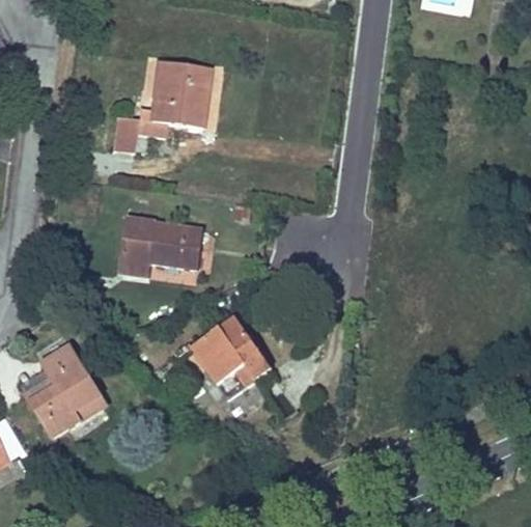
[(475,12),(476,0),(424,0),(424,8),(475,12)]
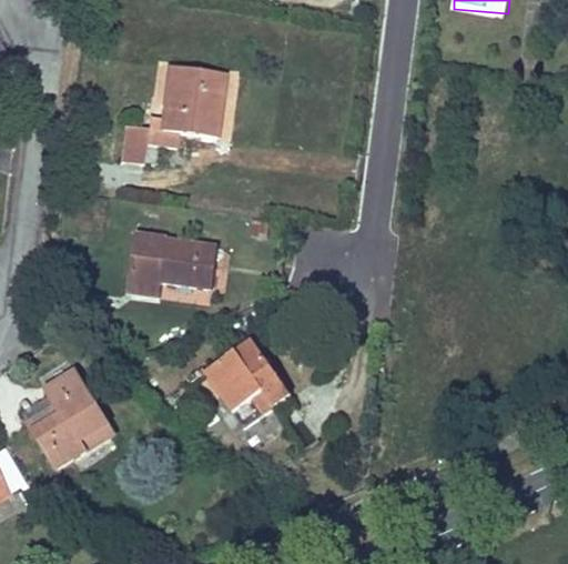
[(216,137),(225,72),(170,64),(162,121),(161,129),(149,127),(125,123),(121,160),(143,163),(146,142),(176,145),(179,131),(216,137)]
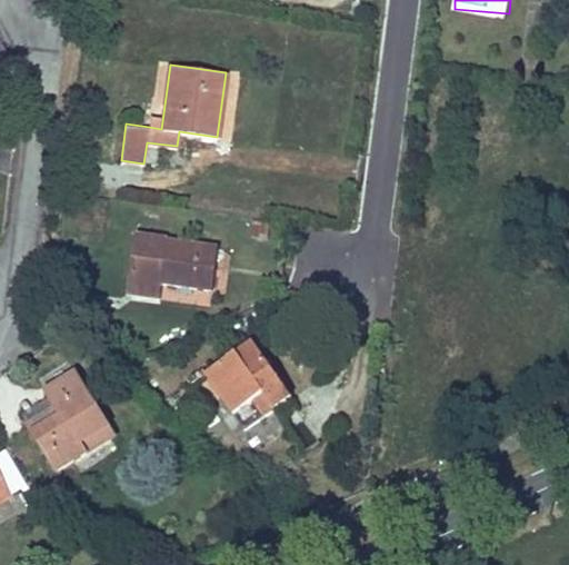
[(161,129),(162,121),(150,119),(149,127),(161,129)]
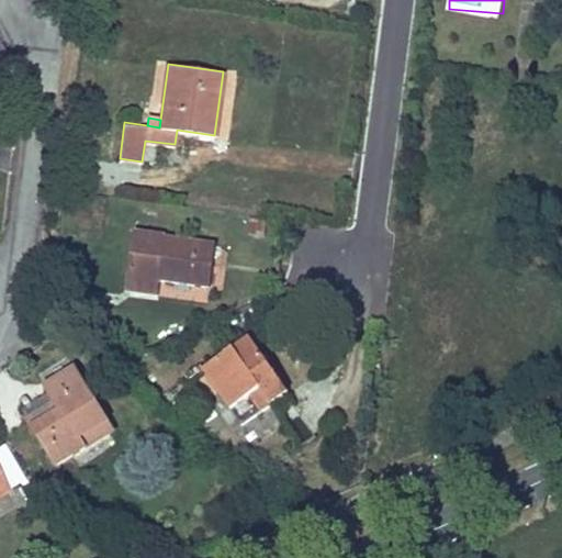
[(211,285),(216,241),(137,230),(130,289),(159,292),(161,278),(211,285)]
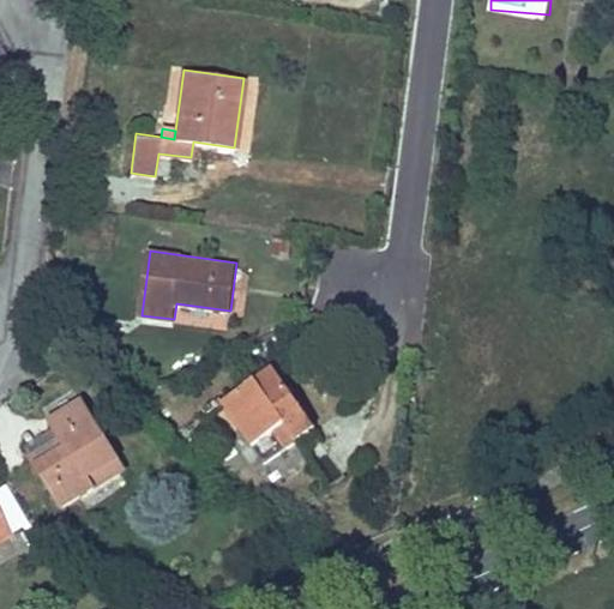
[(315,426),(274,366),(224,401),(223,402),(226,403),(262,456),(293,434),(296,439),(315,426)]
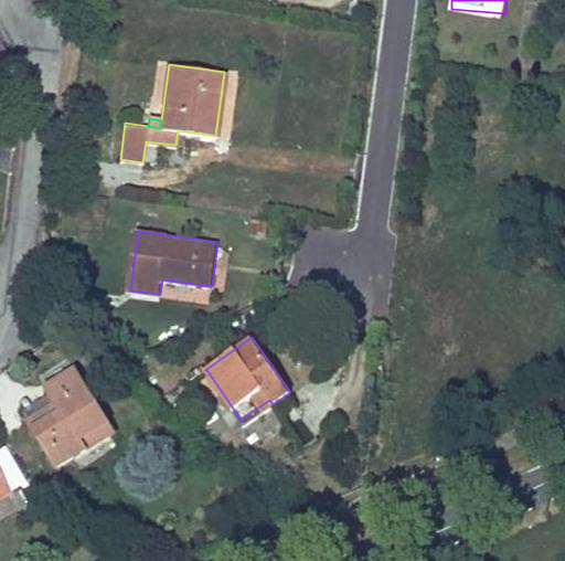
[(322,357),(318,347),(307,351),(312,362),(322,357)]
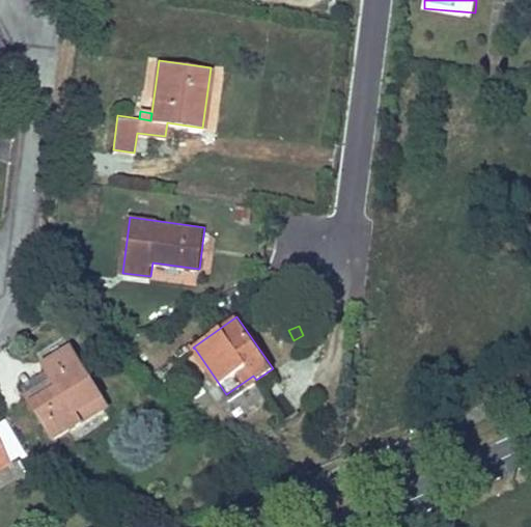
[(87,339),(93,333),(90,329),(84,335),(87,339)]
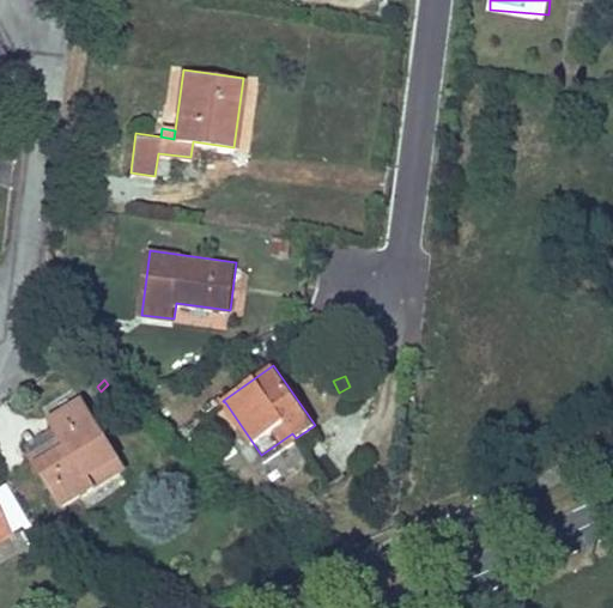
[(210,413),(225,402),(223,401),(224,400),(220,395),(205,406),(210,413)]
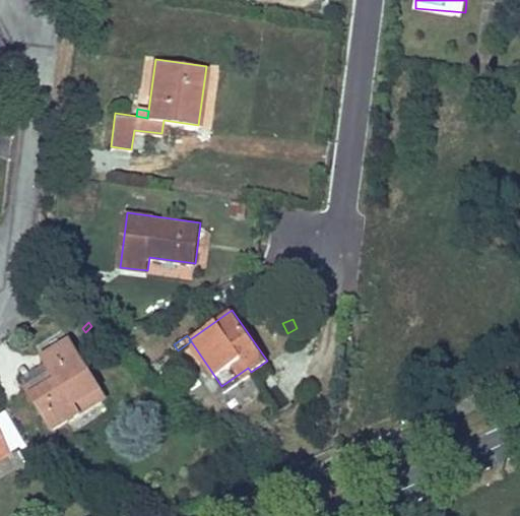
[(105,396),(70,339),(44,356),(48,364),(53,373),(56,377),(45,384),(42,380),(28,387),(52,428),(105,396)]
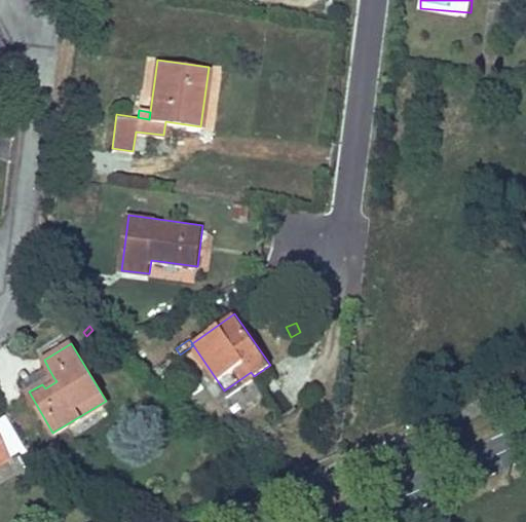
[(42,384),(53,377),(48,368),(24,382),(29,392),(42,384)]
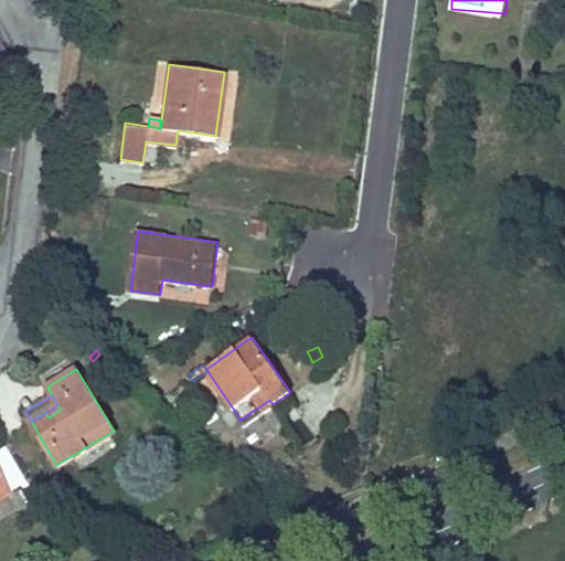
[(244,424),(273,404),(269,400),(241,420),(244,424)]
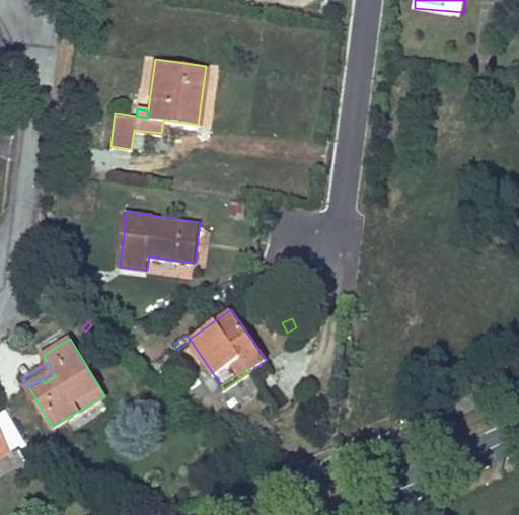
[(45,383),(56,376),(53,372),(42,379),(45,383)]
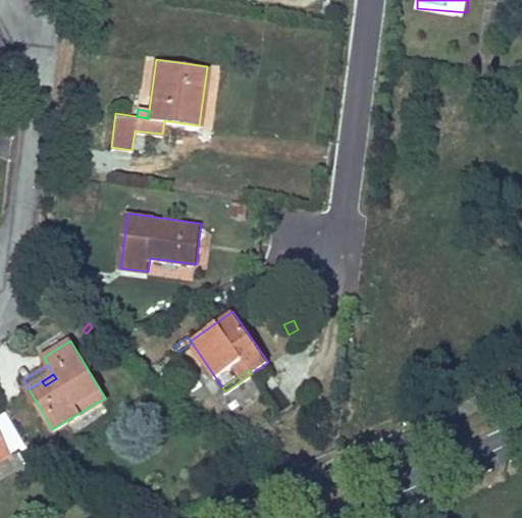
[(22,442),(6,414),(0,416),(0,434),(9,450),(22,442)]
